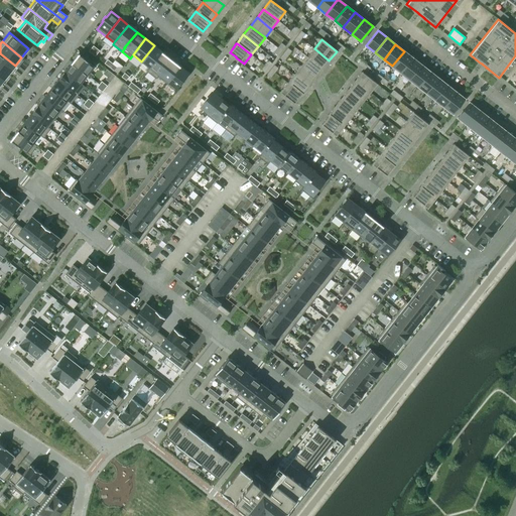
[(154,45),(141,61),(149,68),(150,68),(162,52),(154,45)]
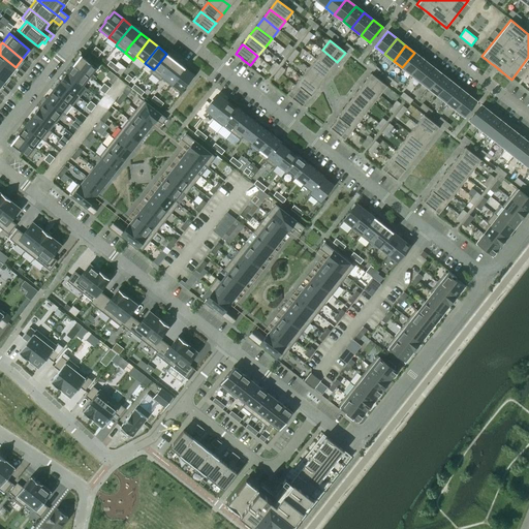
[(322,50),(315,59),(331,71),(337,62),(322,50)]
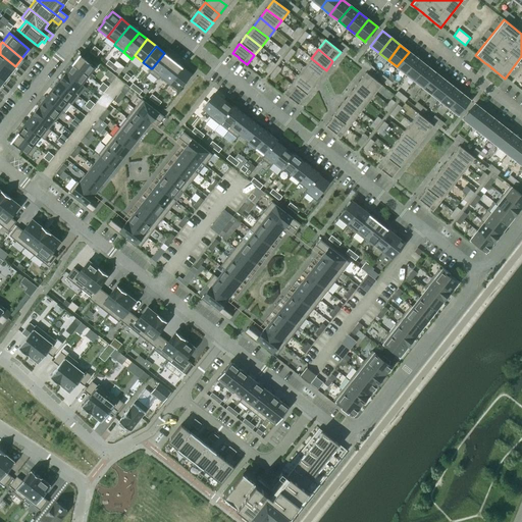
[(409,52),(397,66),(405,73),(417,58),(409,52)]
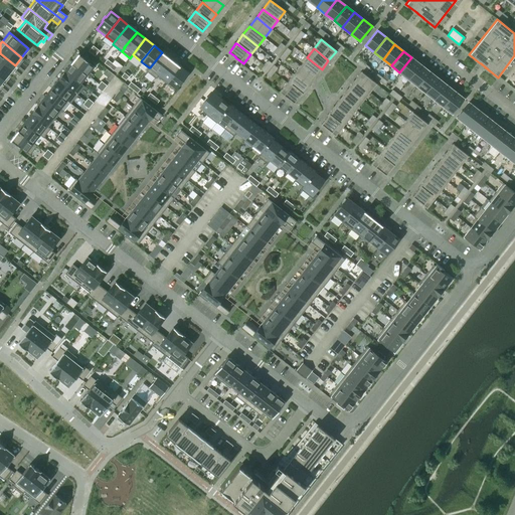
[(149,67),(147,71),(156,78),(157,76),(171,59),(162,52),(150,67),(149,67)]
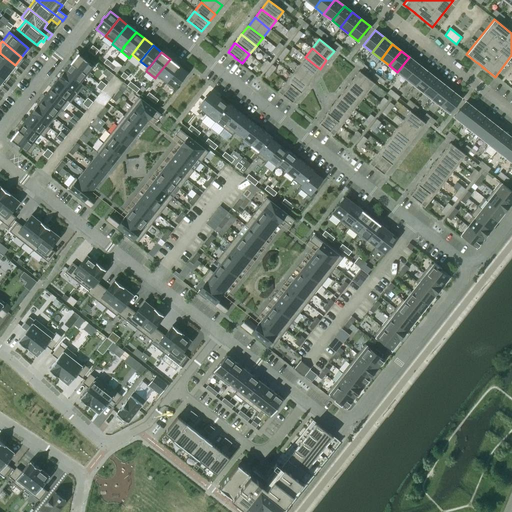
[(0,53),(0,67),(8,74),(15,65),(0,53)]
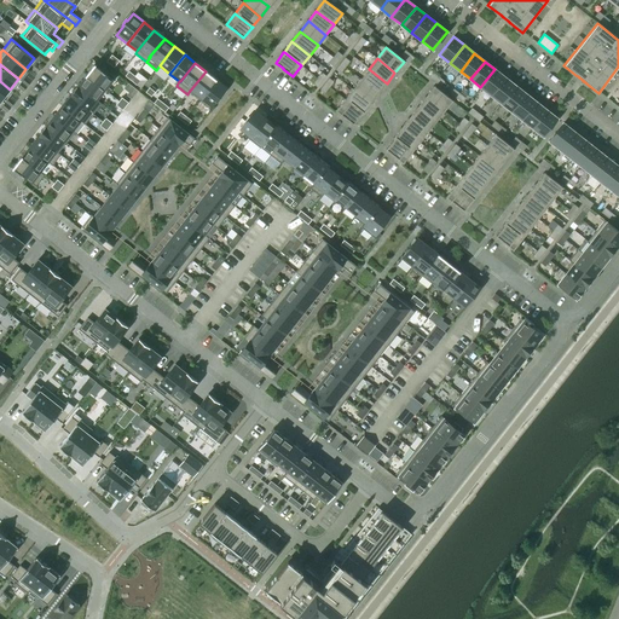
[(94,64),(86,75),(104,90),(113,79),(94,64)]
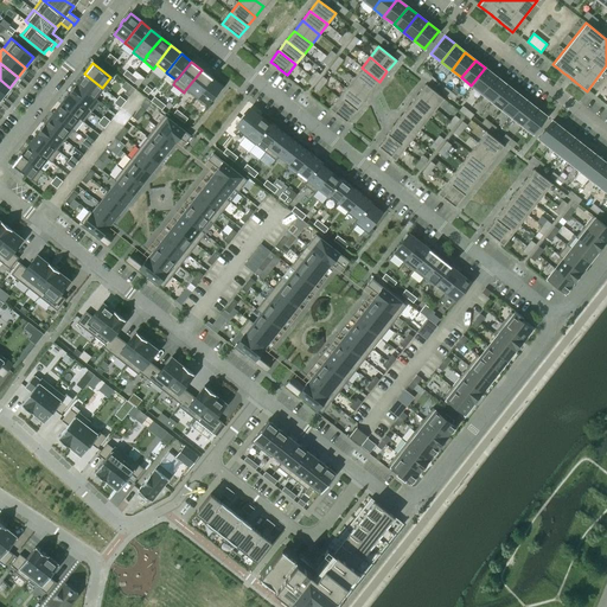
[(362,68),(353,77),(371,91),(379,82),(362,68)]
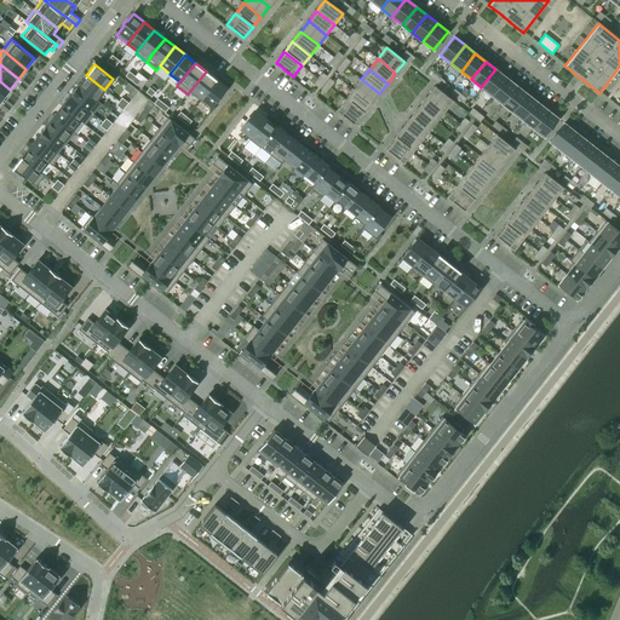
[(495,69),(481,87),(492,96),(506,78),(495,69)]
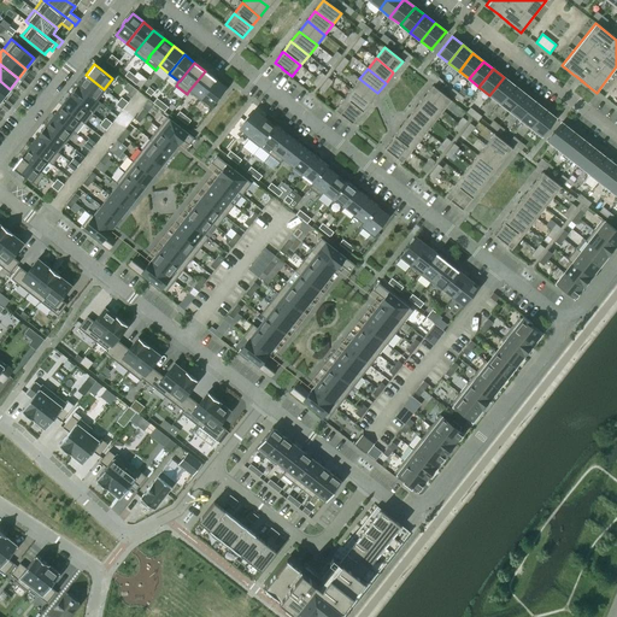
[(205,71),(188,92),(198,100),(215,78),(205,71)]
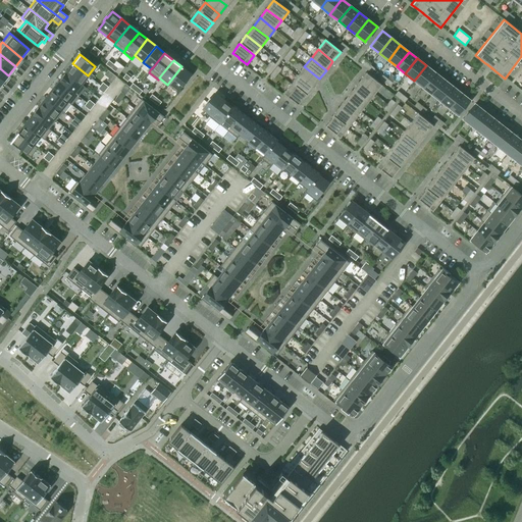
[(72,63),(65,72),(82,85),(88,75),(72,63)]
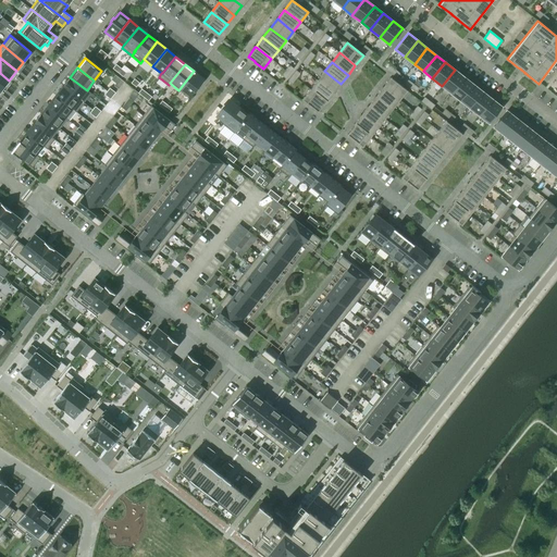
[(455,70),(442,86),(450,93),(463,77),(455,70)]
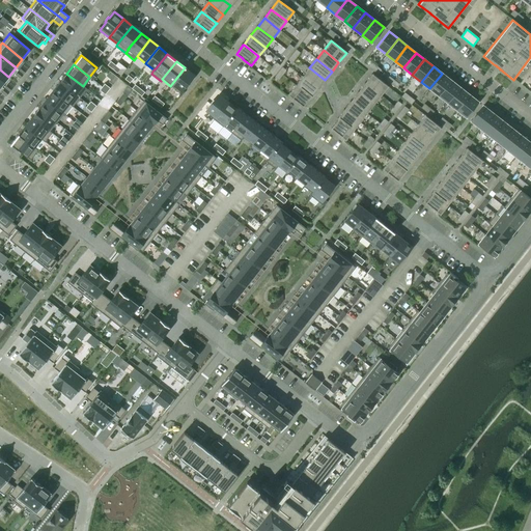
[(185,67),(170,86),(179,93),(189,81),(190,82),(194,77),(193,77),(194,75),(185,67)]
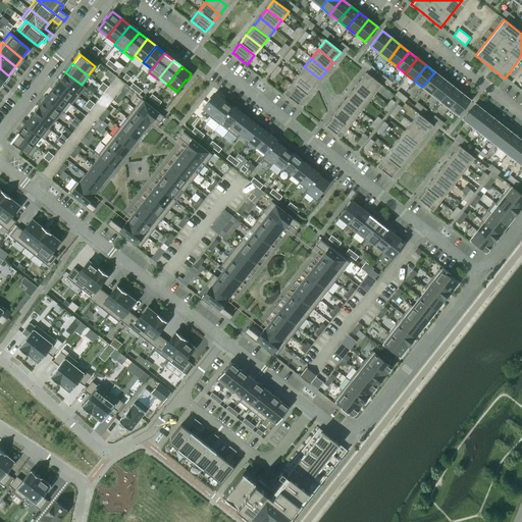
[(304,66),(298,75),(312,88),(319,79),(304,66)]
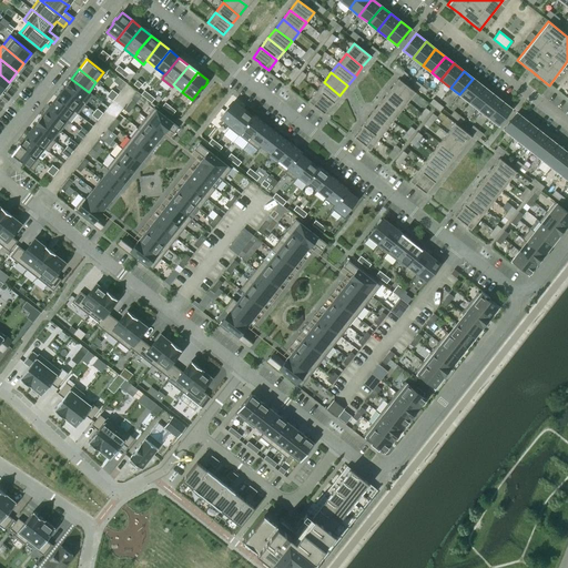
[(71,79),(64,88),(85,104),(93,94),(89,91),(89,92),(71,79)]
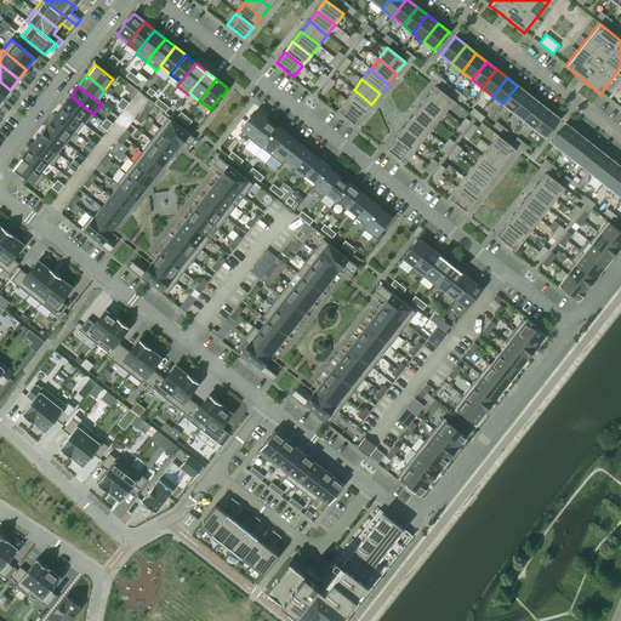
[(436,86),(427,97),(445,112),(454,101),(436,86)]
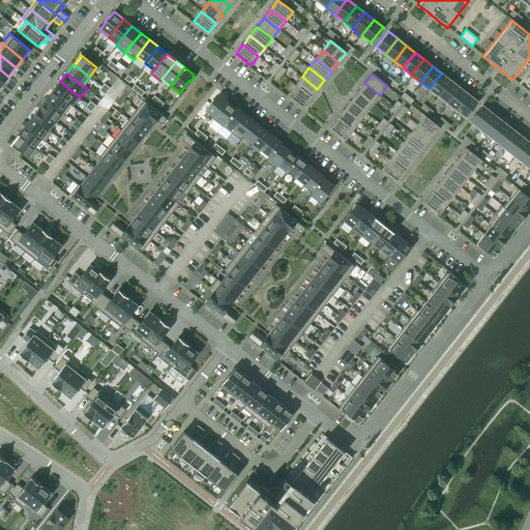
[(441,74),(429,88),(438,95),(450,80),(441,74)]
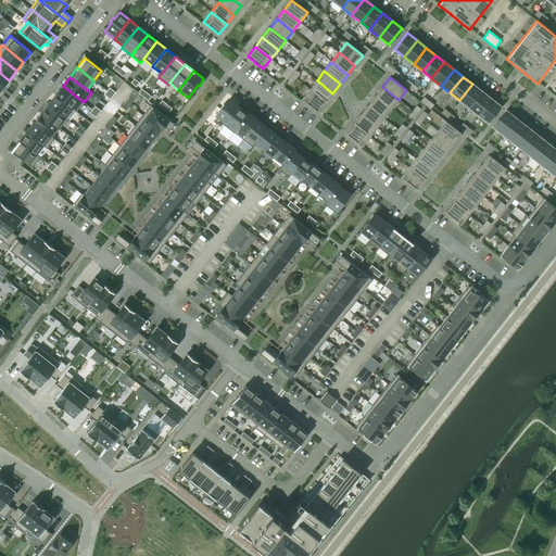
[(317,80),(310,89),(326,102),(332,93),(317,80)]
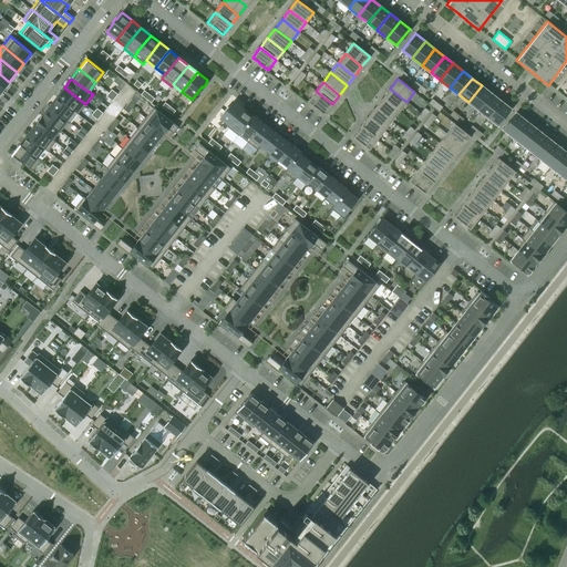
[(482,85),(468,102),(477,110),(491,93),(482,85)]
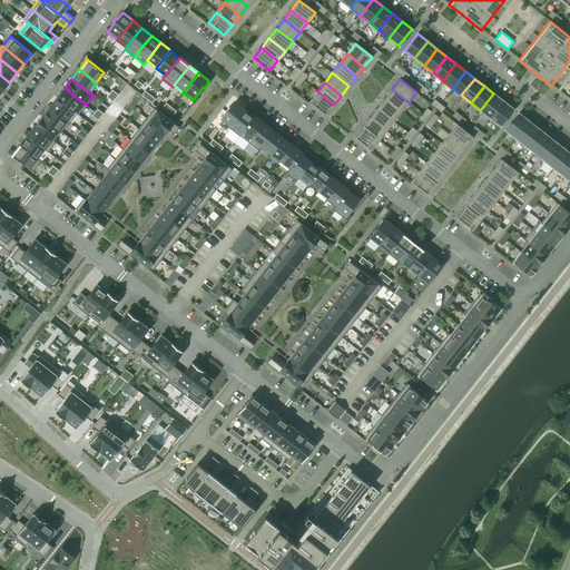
[(65,88),(57,98),(74,111),(78,115),(86,105),(65,88)]
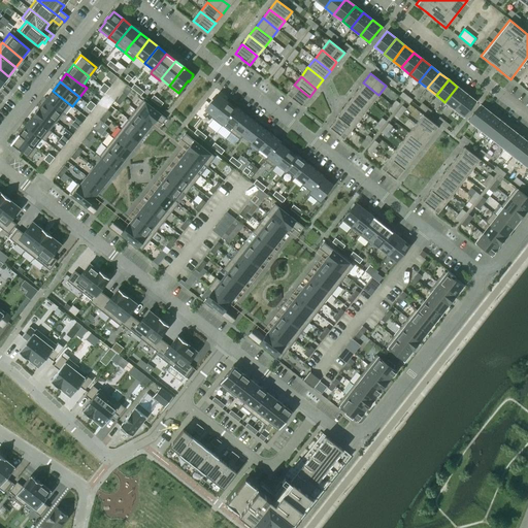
[(363,83),(357,92),(371,103),(378,95),(363,83)]
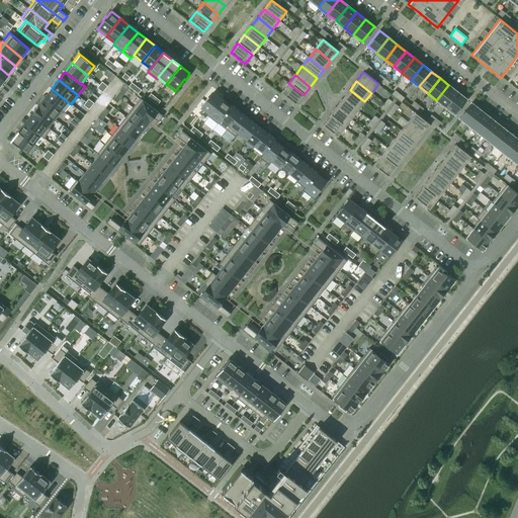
[(288,83),(281,93),(289,99),(295,104),(303,95),(303,96),(304,95),(288,83)]
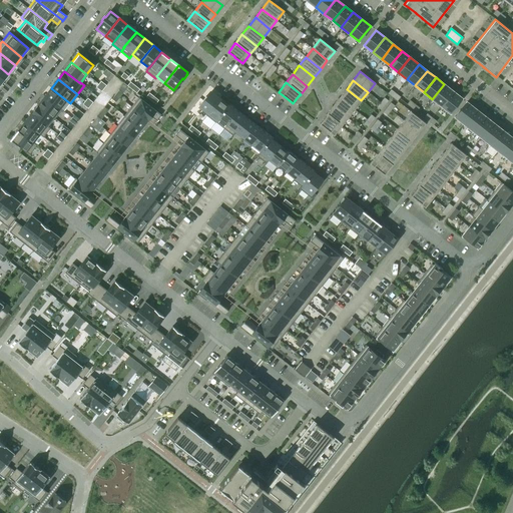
[(444,84),(432,99),(441,106),(453,91),(444,84)]
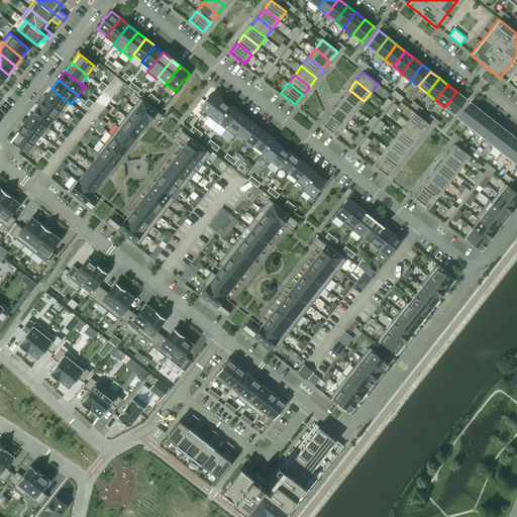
[(52,89),(44,97),(61,109),(67,101),(52,89)]
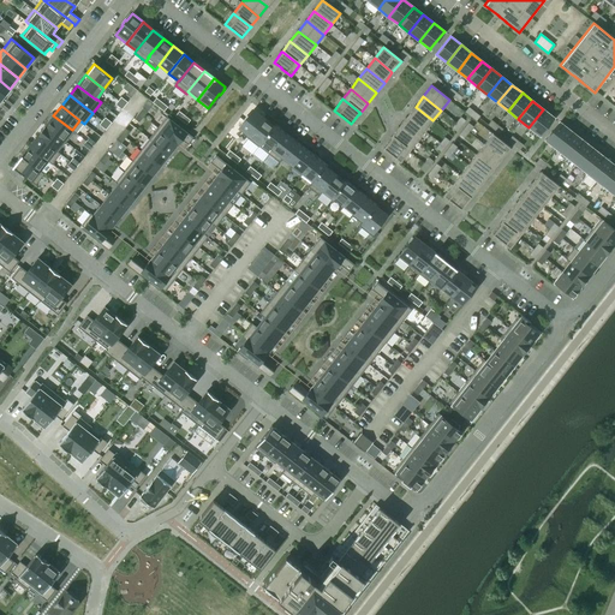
[(416,107),(407,117),(425,131),(433,120),(416,107)]
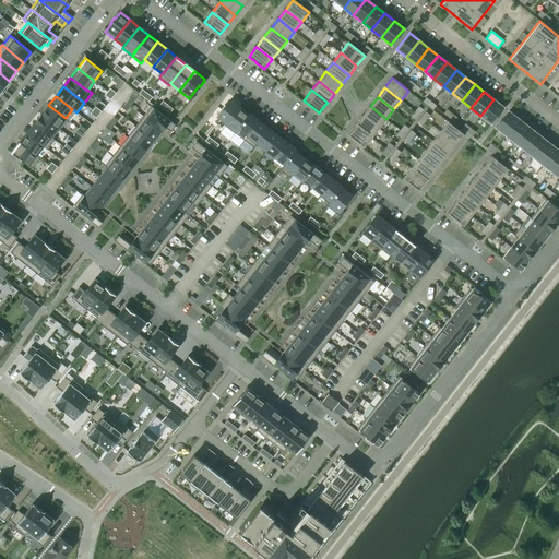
[(222,110),(217,116),(226,123),(227,123),(240,107),(230,99),(225,106),(224,105),(221,109),(222,110)]
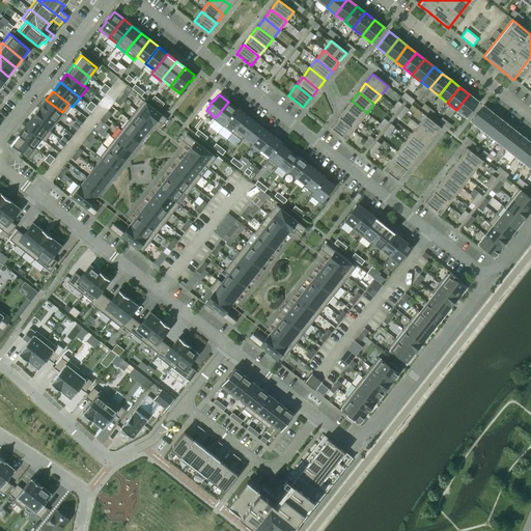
[(469,94),(456,110),(466,117),(466,116),(477,102),(478,102),(469,94)]
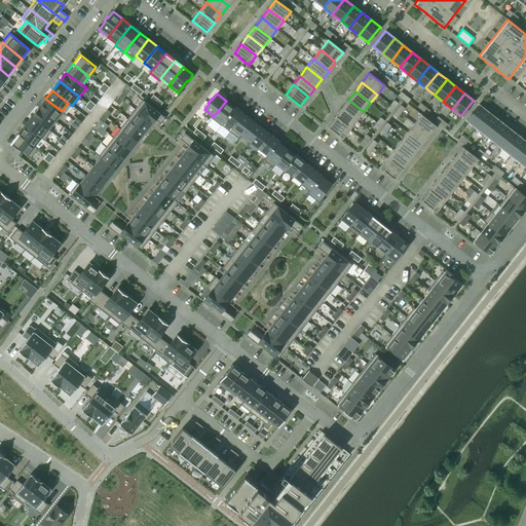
[(45,99),(39,108),(57,121),(64,112),(62,111),(45,99)]
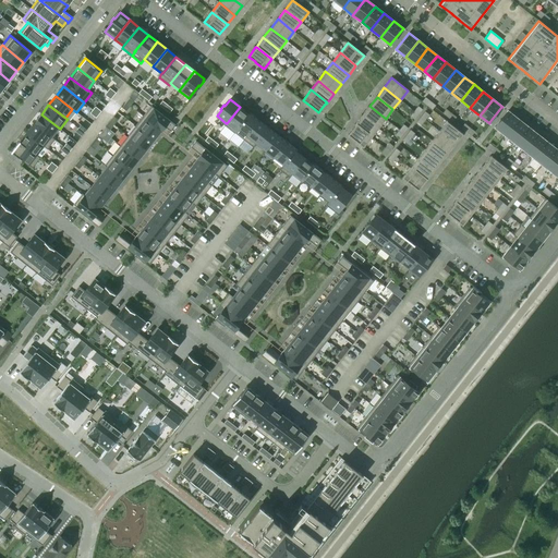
[(152,106),(143,117),(161,131),(165,126),(170,131),(176,125),(152,106)]
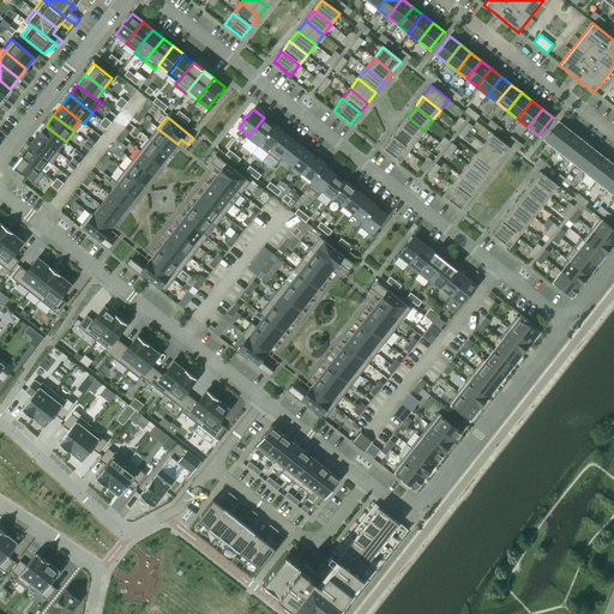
[(407,116),(398,127),(416,140),(425,131),(407,116)]
